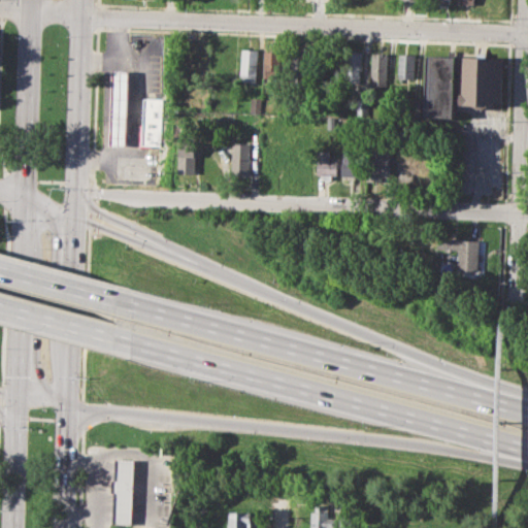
[(187,45),(204,46),(203,73),(186,72),(187,45)]
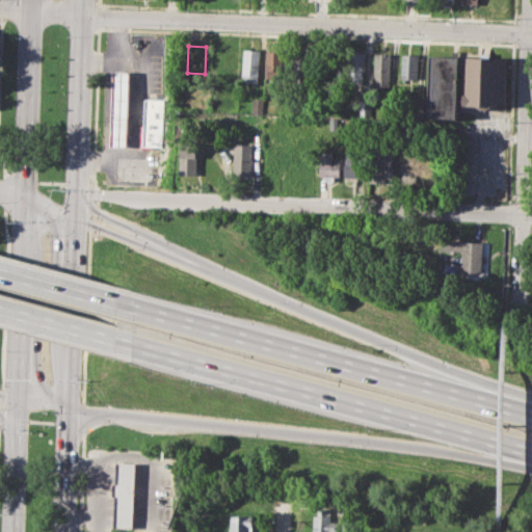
[(244,49),(260,49),(259,80),(243,79),(244,49)]
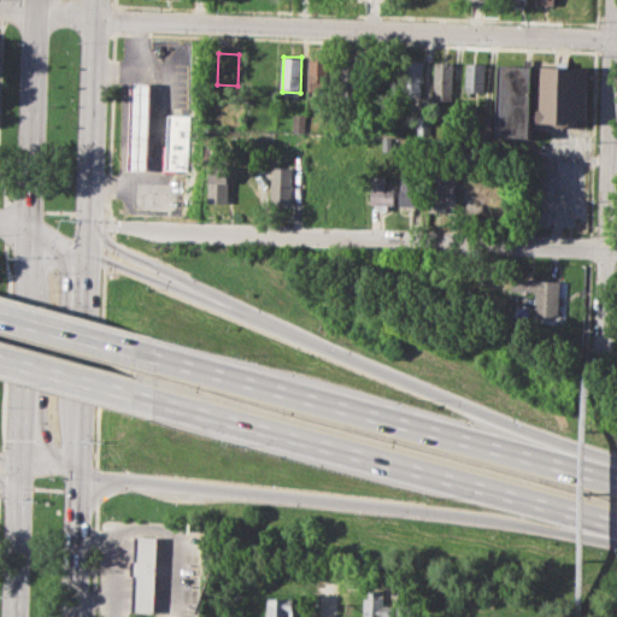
[(310,59),(329,60),(327,90),(309,90),(310,59)]
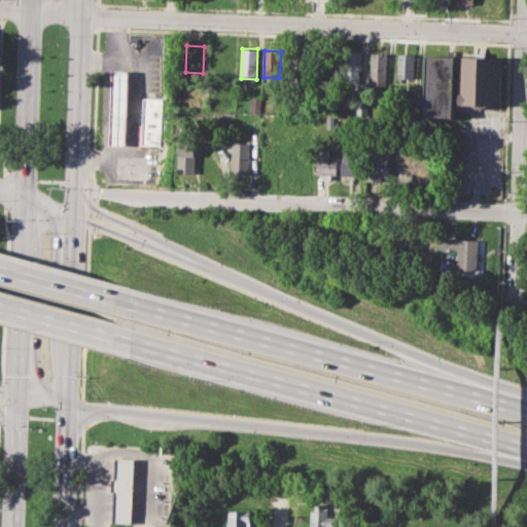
[(343,51),(361,51),(360,83),(342,82),(343,51)]
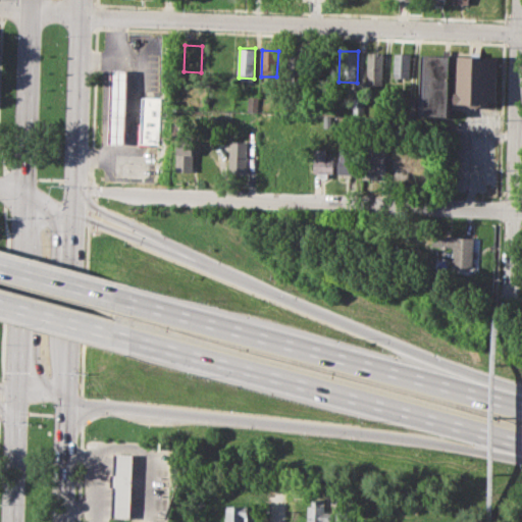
[(289,52),(306,53),(304,79),(286,77),(289,52)]
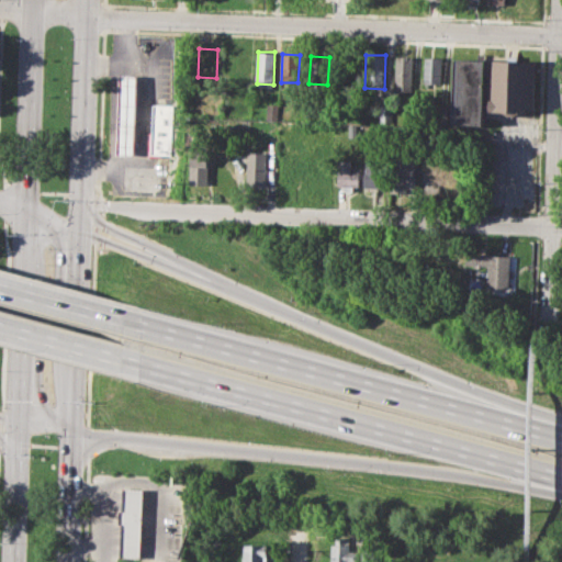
[(397,56),(414,56),(413,90),(396,89),(397,56)]
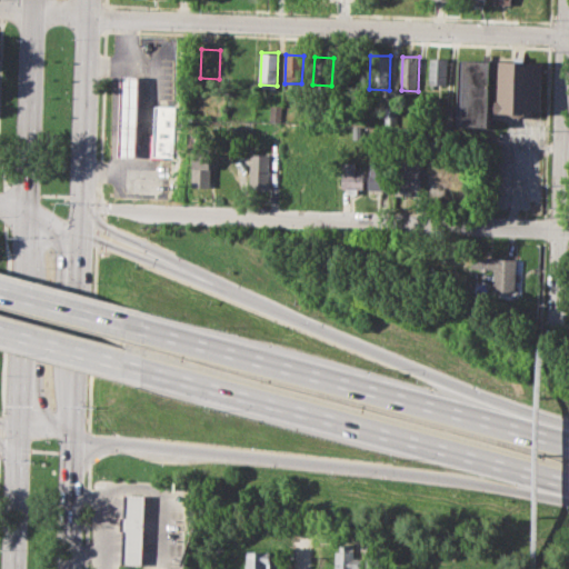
[(431,58),(449,58),(448,85),(430,83),(431,58)]
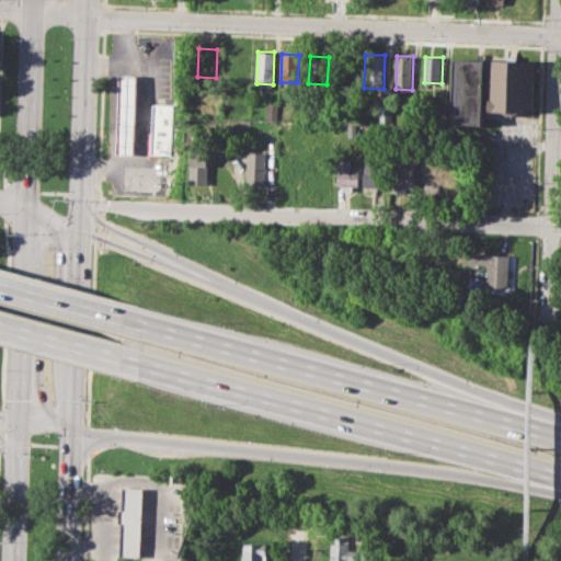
[(455,59),(535,63),(533,109),(525,107),(525,112),(489,111),(490,76),(485,76),(483,125),(453,124),(455,59)]
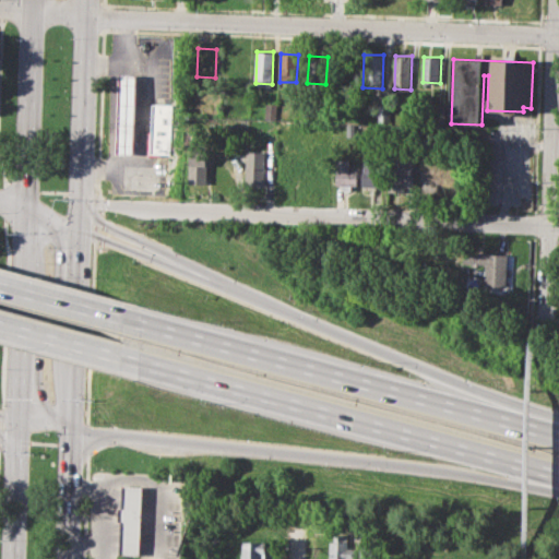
[(118,75),(135,75),(134,152),(117,152),(118,75)]
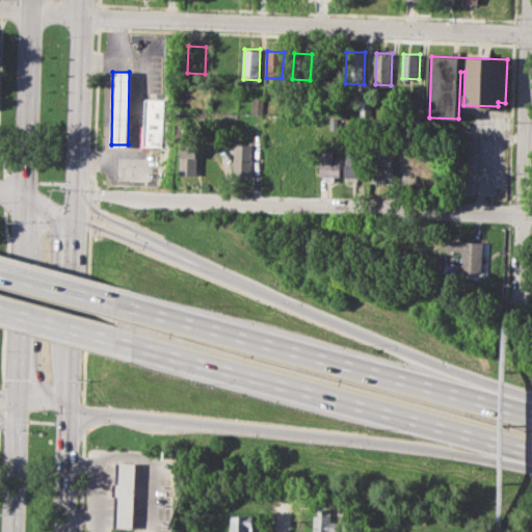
[(142,98),(162,99),(160,145),(141,145),(142,98)]
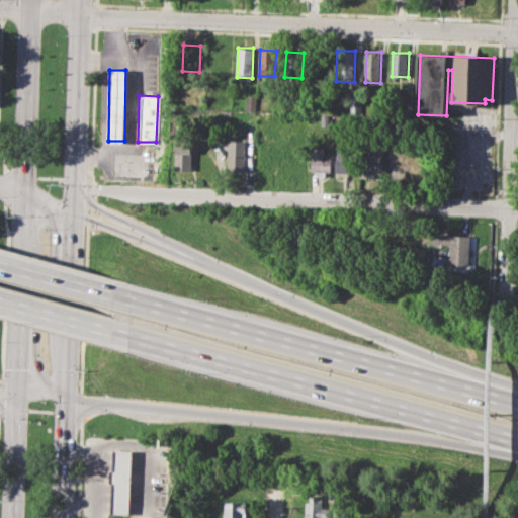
[(245,95),(257,95),(257,108),(245,108),(245,95)]
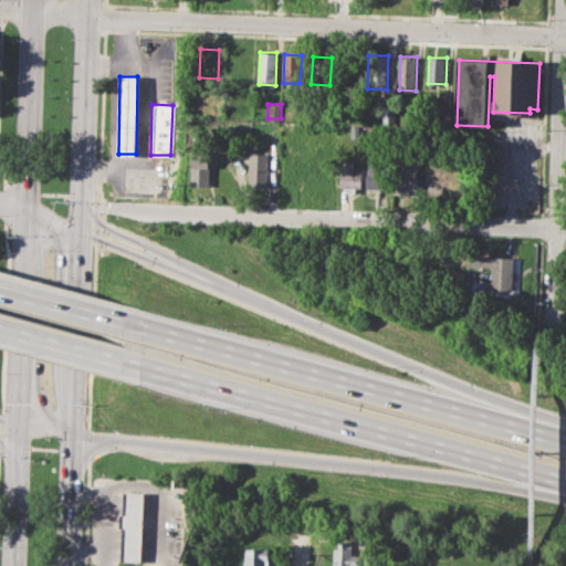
[(384,107),(396,107),(395,123),(383,123),(384,107)]
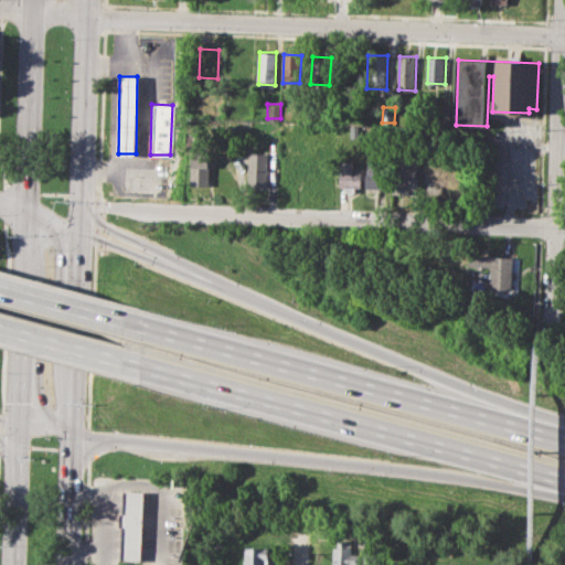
[(278,121),(291,121),(290,132),(278,132),(278,121)]
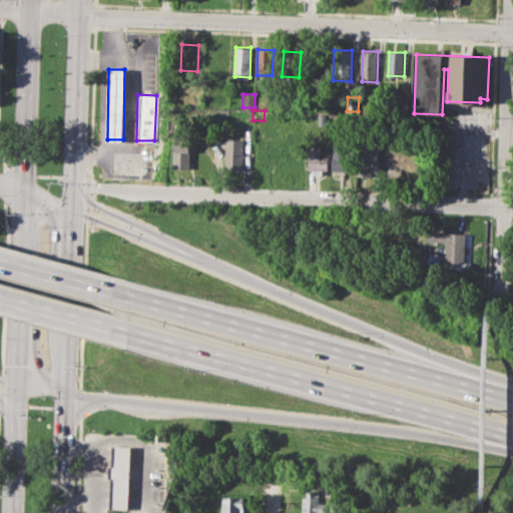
[(175,137),(191,137),(190,166),(174,166),(175,137)]
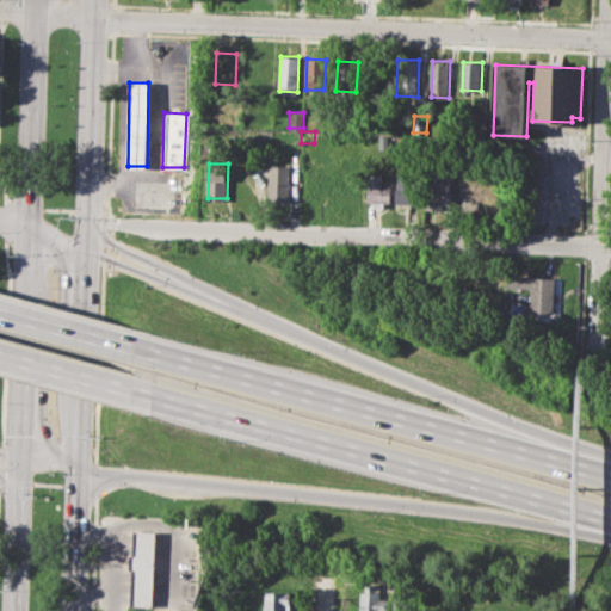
[(270,165),(290,165),(289,202),(270,202),(270,165)]
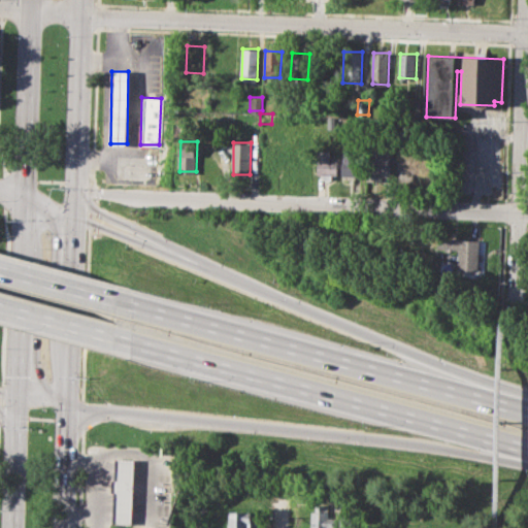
[(368,146),(386,146),(386,153),(392,153),(391,176),(383,176),(383,184),(367,184),(368,146)]
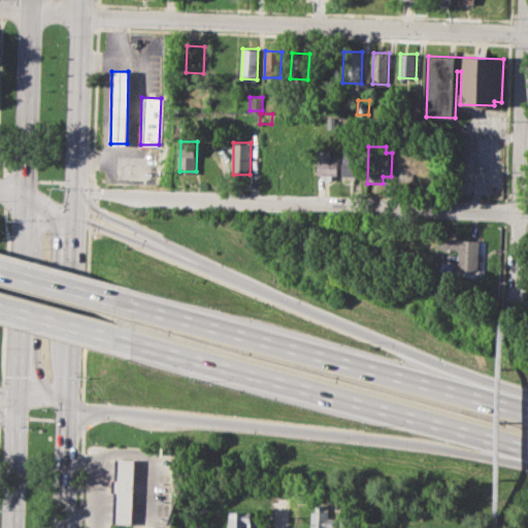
[(316,173),(317,150),(330,150),(330,155),(338,156),(337,173),(332,173),(332,179),(324,178),(324,173),(316,173)]
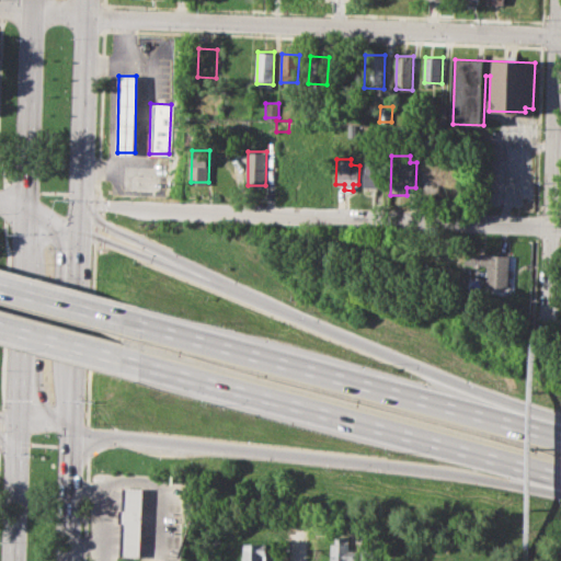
[(365,160),(385,160),(384,186),(364,186),(365,160)]
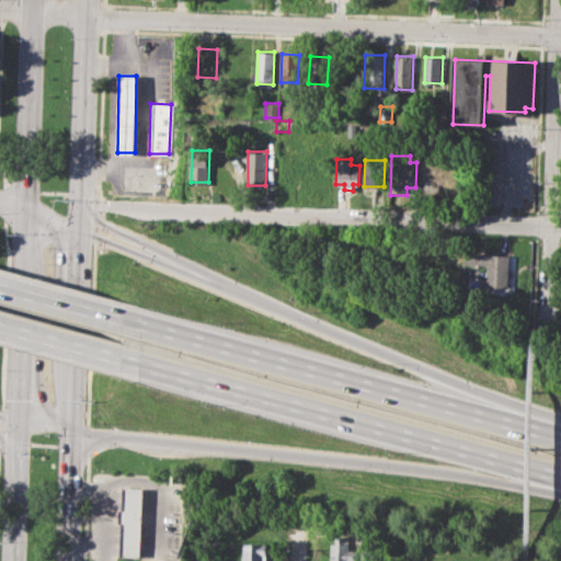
[(470,253),(510,254),(508,289),(487,288),(488,263),(470,262),(470,253)]
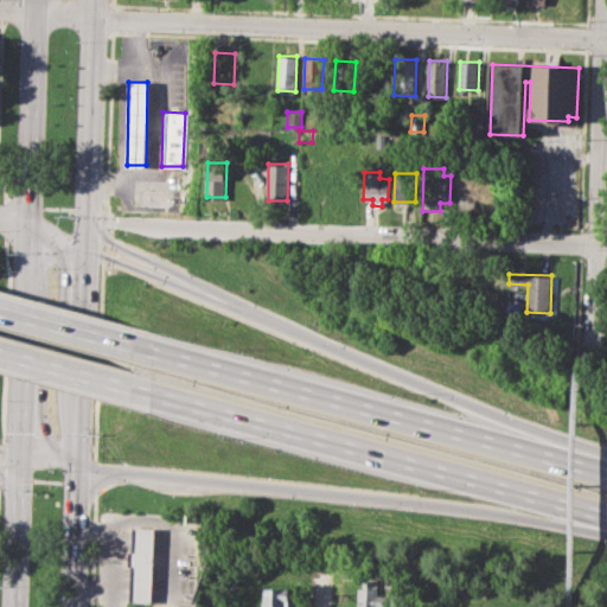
[(132,526),(154,528),(152,602),(131,601),(132,566),(127,566),(128,550),(132,550),(132,526)]
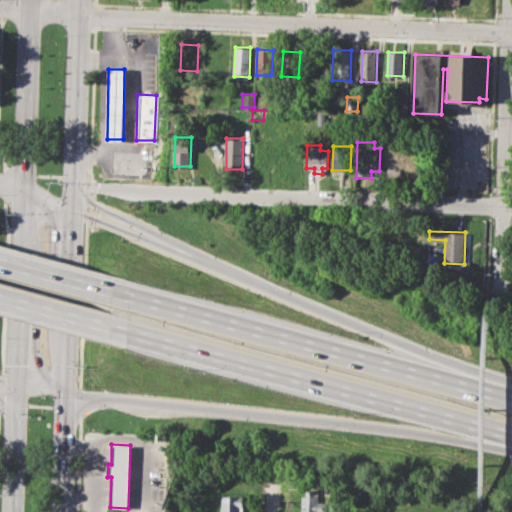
[(302,511),(303,496),(306,496),(307,488),(320,488),(319,501),(328,501),(328,511),(302,511)]
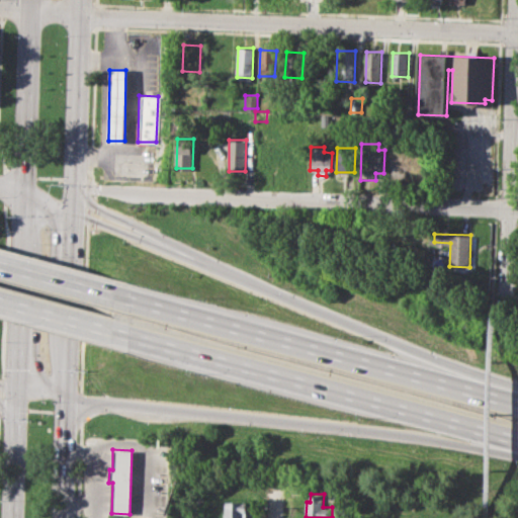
[(223,517),(223,501),(249,502),(249,513),(243,513),(242,517),(223,517)]
